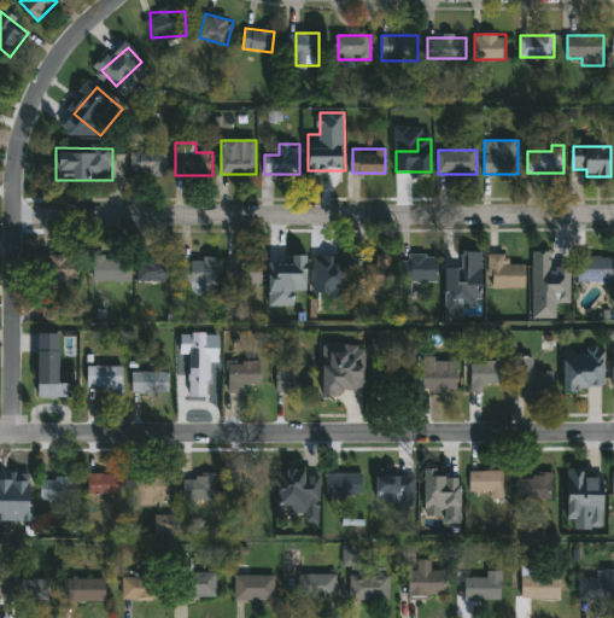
[(167,175),(132,175),(132,152),(167,152),(167,175)]
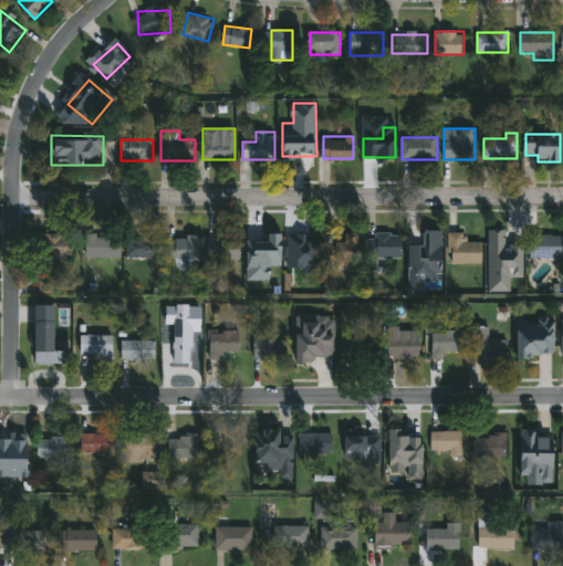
[(250,233),(271,233),(271,224),(283,224),(283,260),(270,260),(270,280),(250,280),(250,233)]
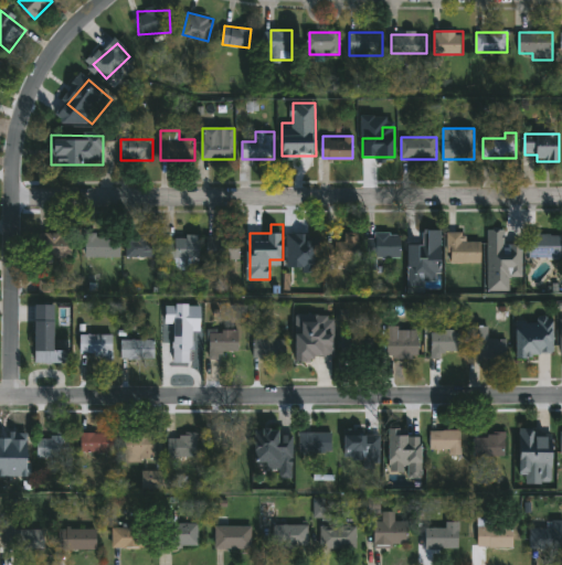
[(407,245),(425,245),(425,228),(442,228),(442,273),(438,273),(438,278),(424,278),(424,284),(407,284),(407,245)]
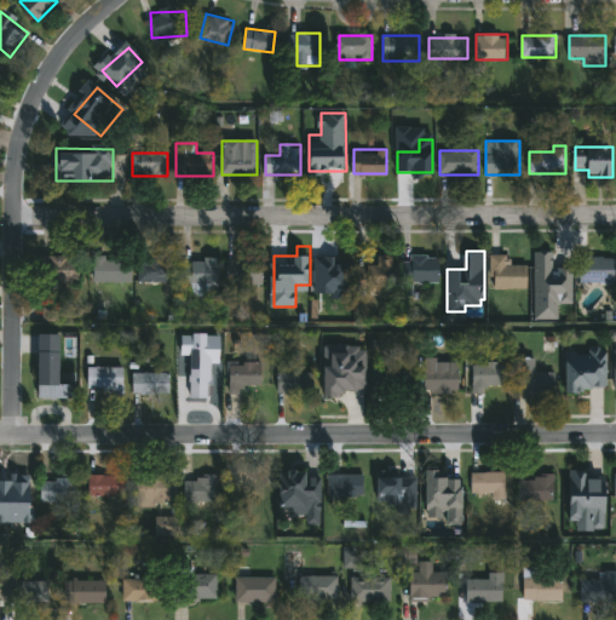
[(556,251),(556,268),(576,268),(576,304),(562,304),(562,320),(536,320),(536,251),(556,251)]
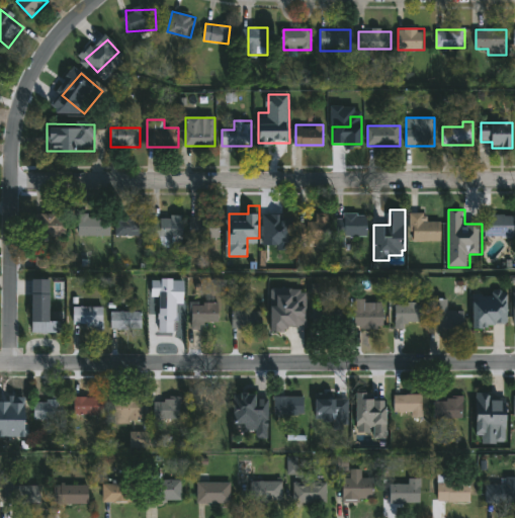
[(116,236),(116,212),(147,212),(147,236),(116,236)]
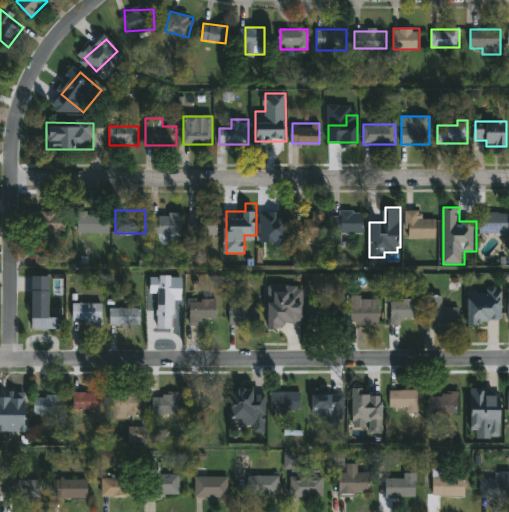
[(67,212),(67,234),(38,234),(38,212),(67,212)]
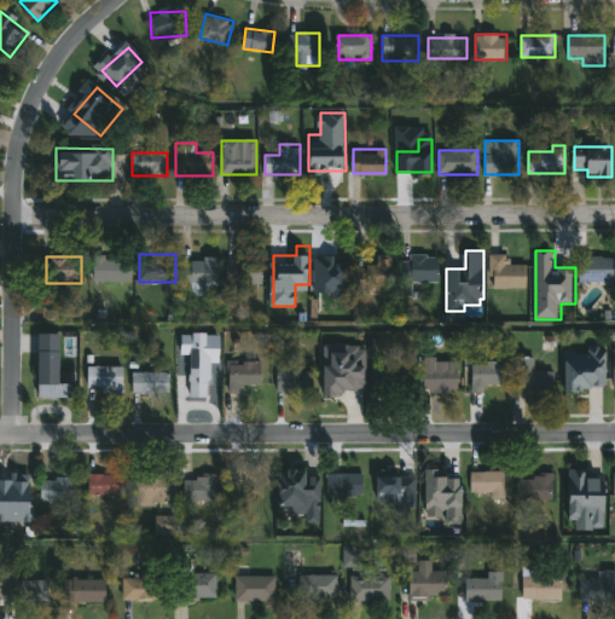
[(94,256),(131,256),(131,282),(94,282),(94,256)]
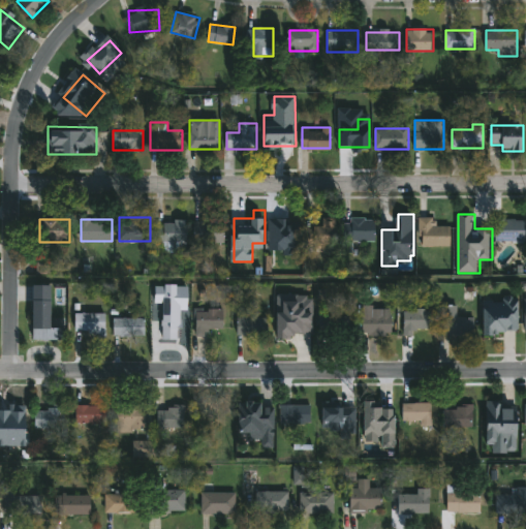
[(270,219),(295,219),(295,243),(270,243),(270,219)]
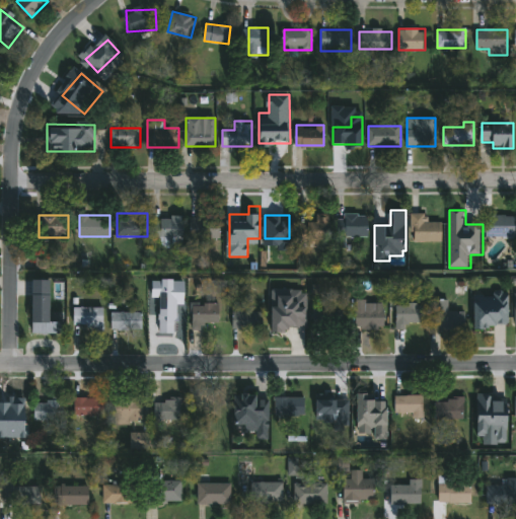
[(369,215),(369,237),(340,237),(340,215),(369,215)]
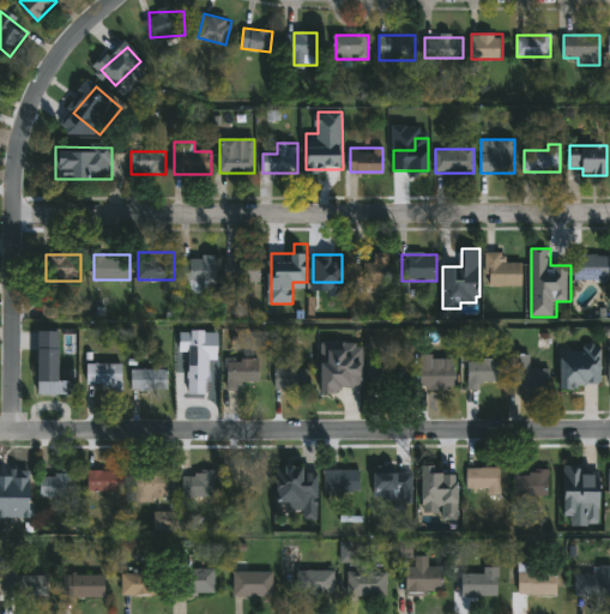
[(523,286),(487,286),(487,254),(502,254),(502,264),(523,264),(523,286)]
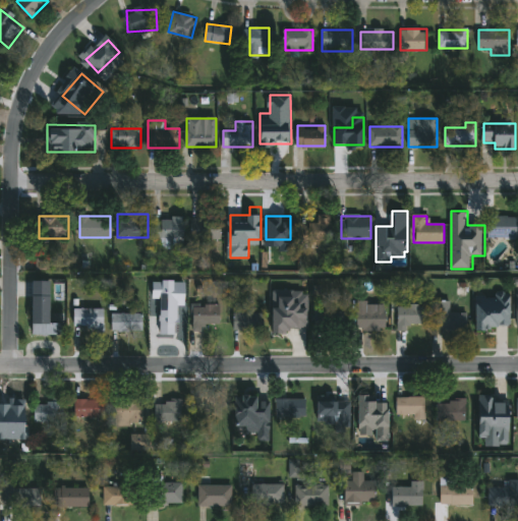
[(517,237),(488,237),(488,217),(517,217),(517,237)]
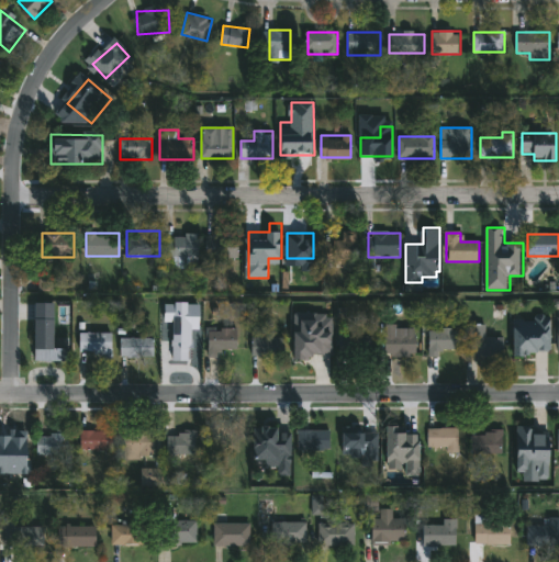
[(199,235),(199,260),(171,260),(171,235),(199,235)]
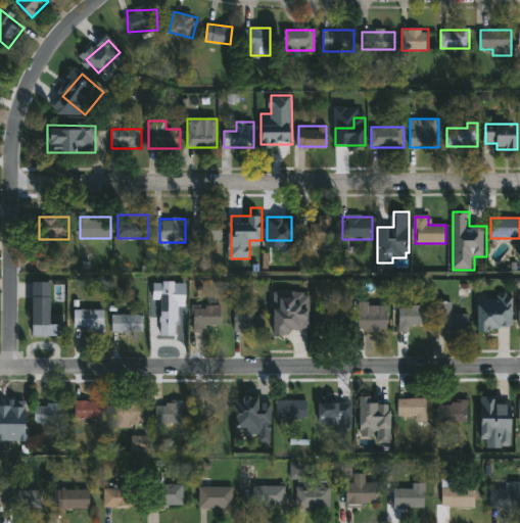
[(222,240),(193,240),(193,219),(222,219),(222,240)]
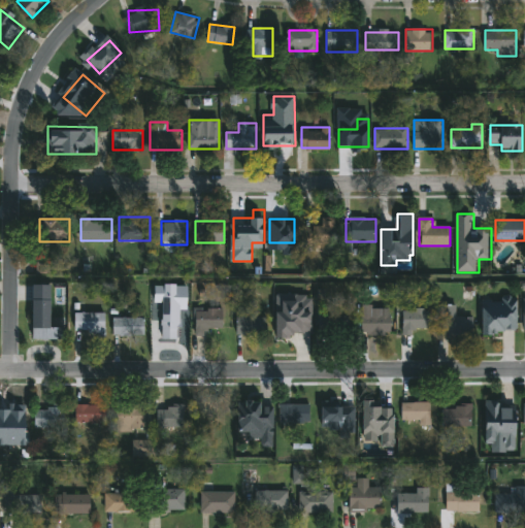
[(336,243),(306,243),(306,222),(336,222),(336,243)]
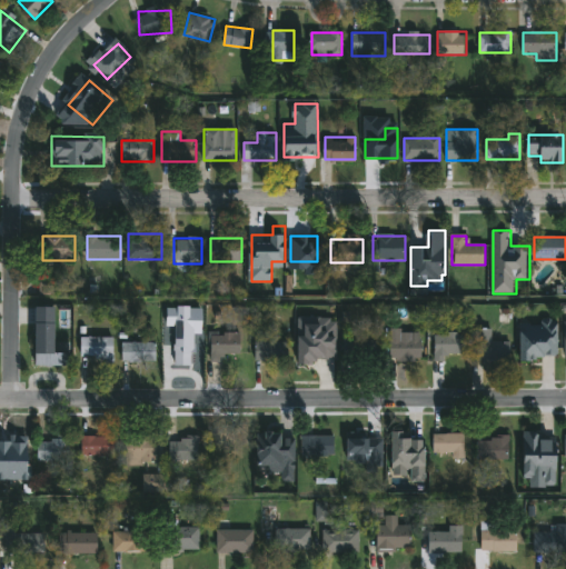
[(33,362),(33,297),(55,297),(55,342),(71,342),(71,362),(33,362)]
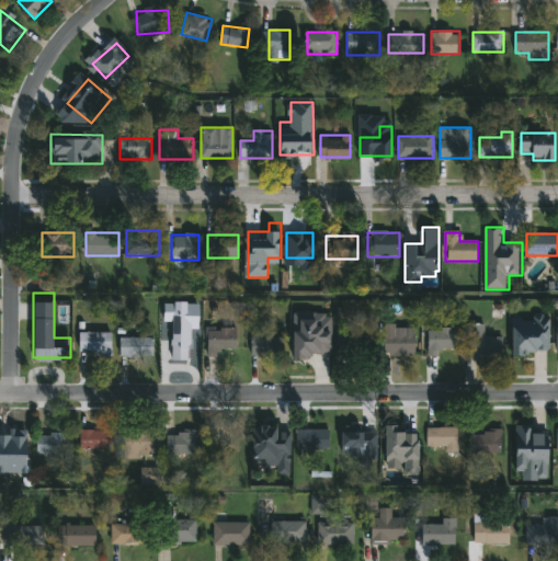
[(166,300),(166,322),(172,322),(172,356),(190,356),(190,329),(200,329),(200,300),(166,300)]
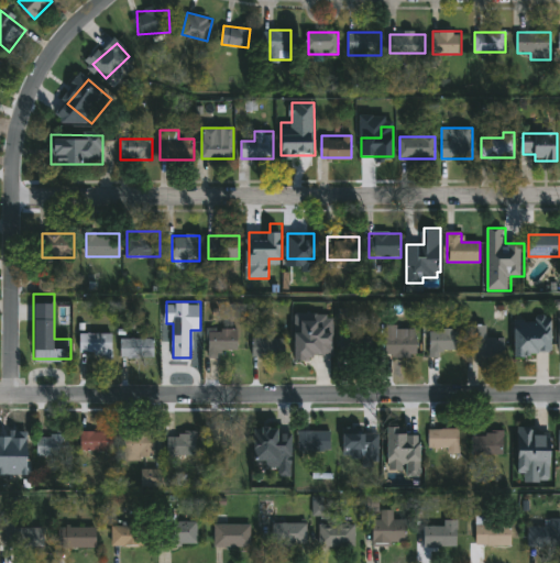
[(335,311),(335,352),(294,351),(294,311),(335,311)]
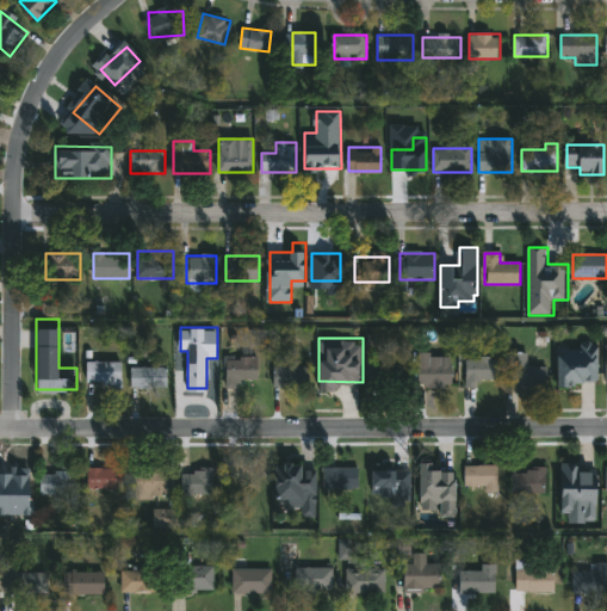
[(559,384),(559,346),(599,346),(599,384),(559,384)]
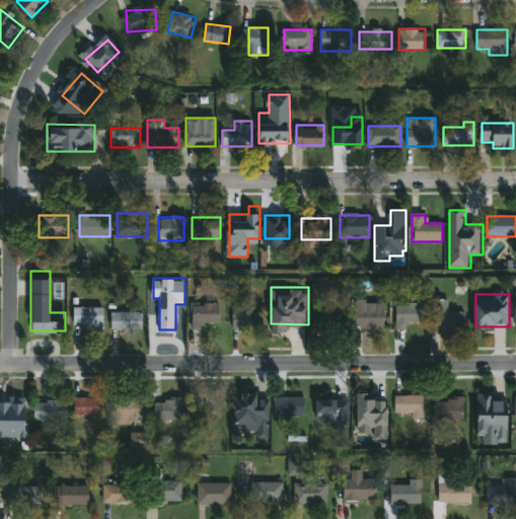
[(448,300),(448,311),(465,311),(465,329),(434,329),(434,300),(448,300)]
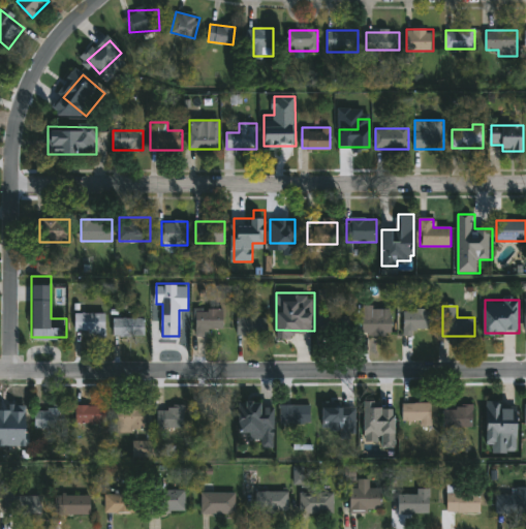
[(363,307),(392,307),(392,335),(363,335),(363,307)]
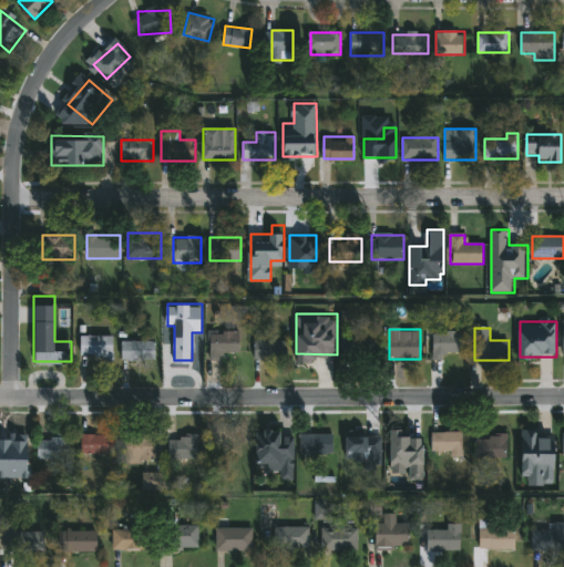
[(238,331),(238,353),(223,353),(223,360),(209,360),(209,331),(238,331)]
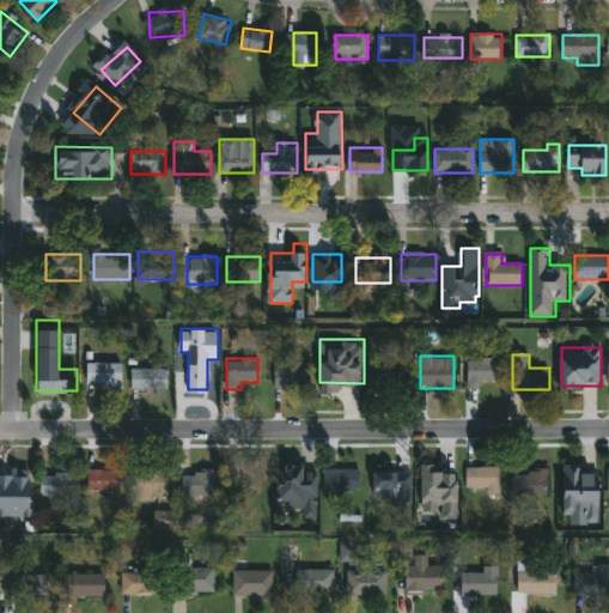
[(468,360),(499,360),(499,384),(468,384),(468,360)]
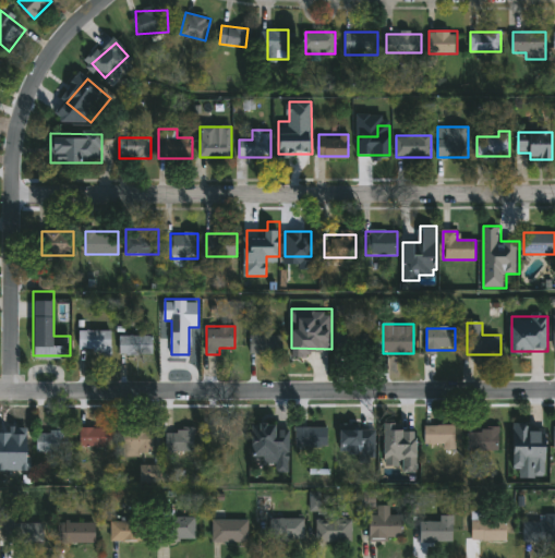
[(111,330),(111,352),(80,352),(80,330),(111,330)]
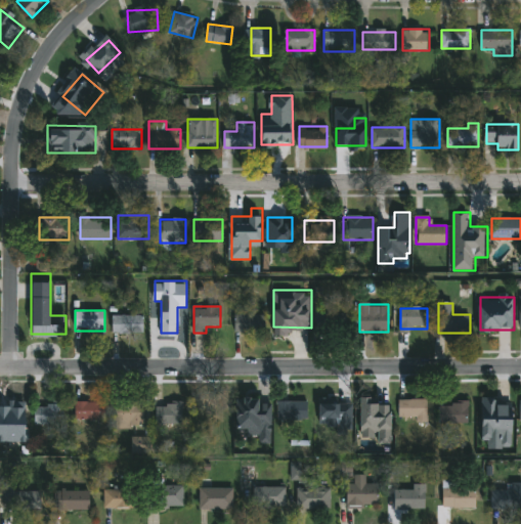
[(317,332),(317,310),(349,310),(349,332),(317,332)]
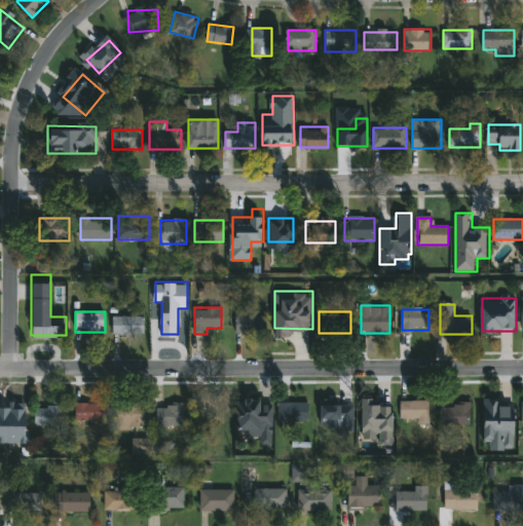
[(236,334),(236,315),(267,315),(267,334),(236,334)]
